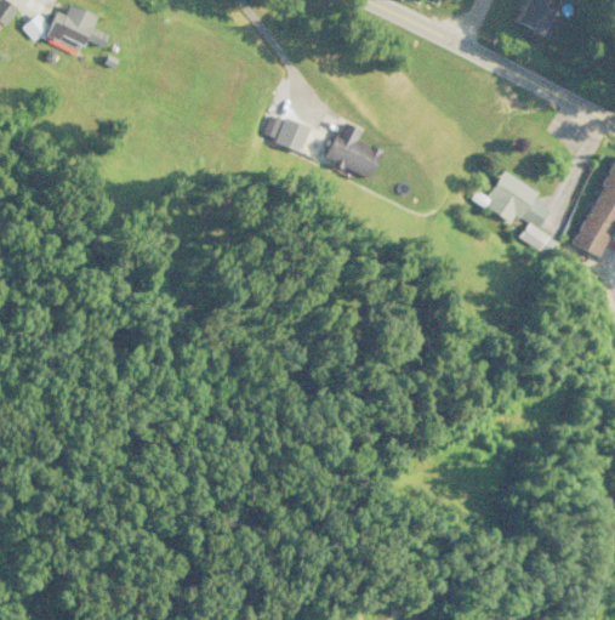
[(0,21),(7,27),(20,9),(7,0),(0,0),(0,21)]
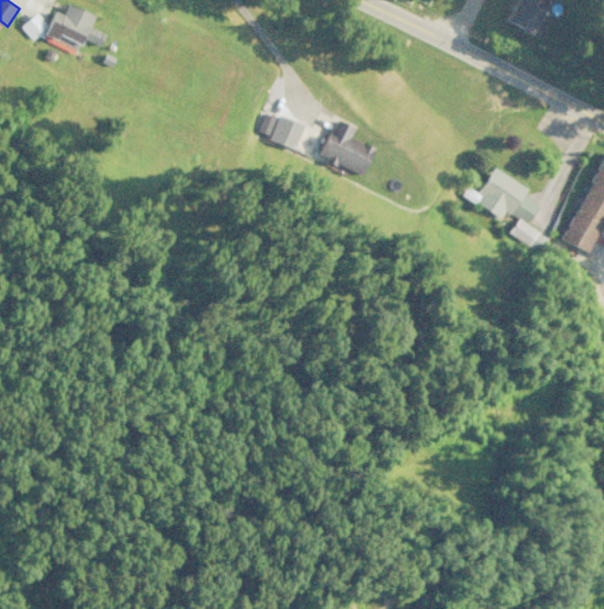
[(549,0),(516,0),(506,23),(542,38),(548,23),(542,19),(549,0)]
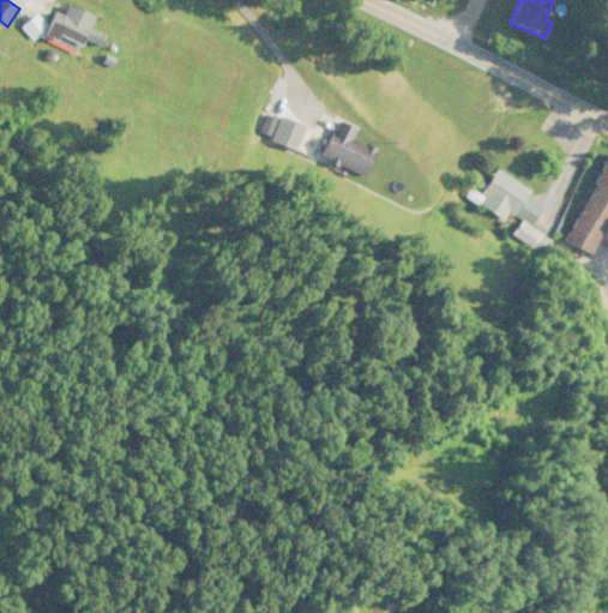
[(47,36),(79,49),(84,38),(103,47),(108,34),(92,28),(97,16),(71,4),(66,14),(56,11),(47,36)]
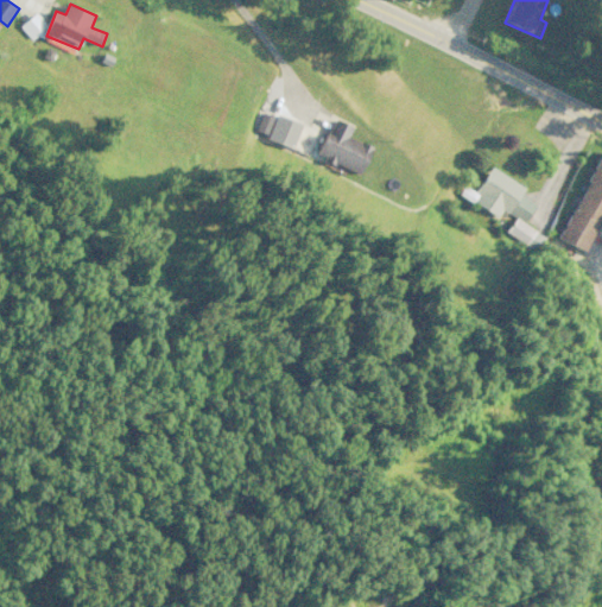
[(270,134),(279,138),(286,121),(277,117),(270,134)]
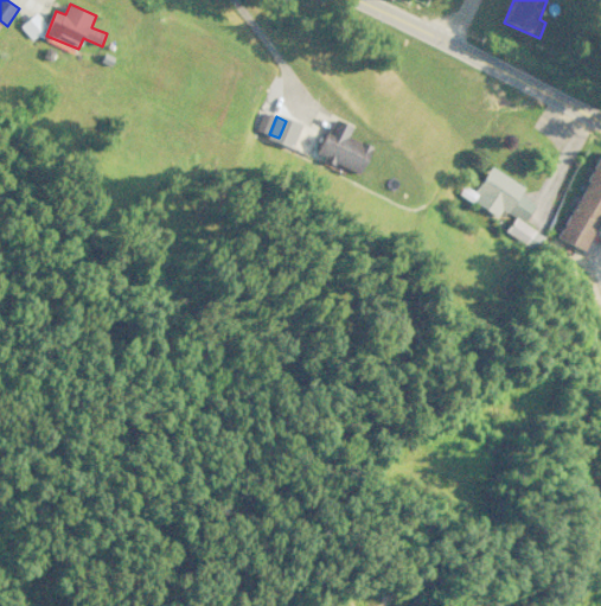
[(373,147),(352,138),(357,125),(337,116),(320,157),(363,174),(373,147)]
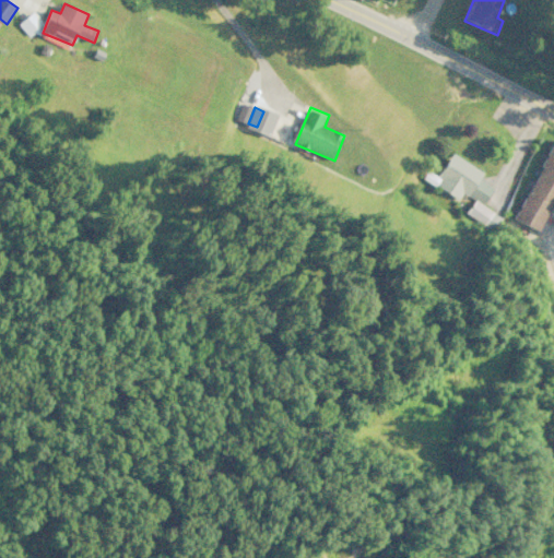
[(553,139),(518,222),(544,233),(553,209),(553,139)]
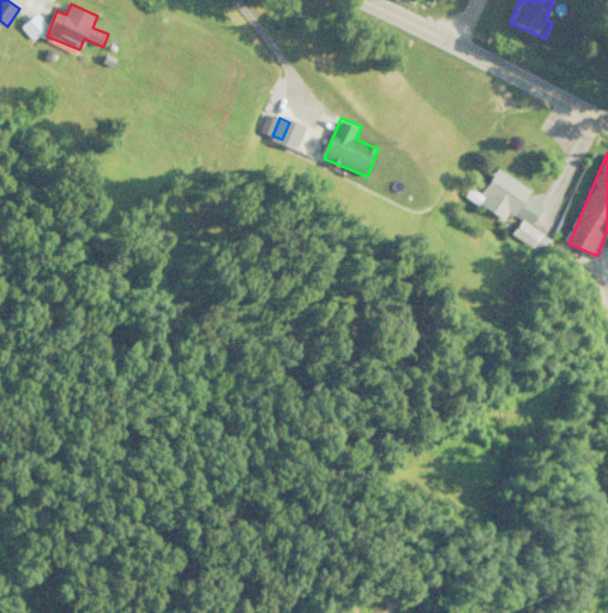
[(545,206),(528,197),(531,190),(497,168),(475,202),(505,220),(510,211),(533,226),(545,206)]
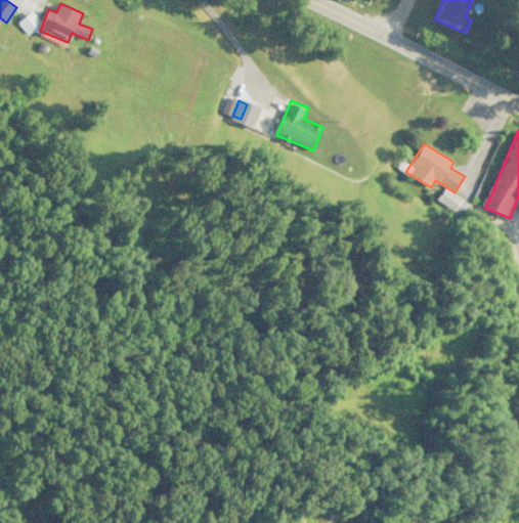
[(462,216),(470,204),(447,187),(438,200),(462,216)]
